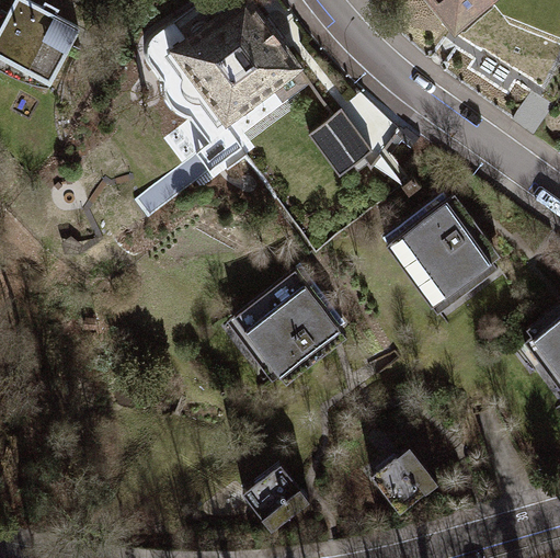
[(43,9),(26,0),(15,0),(0,29),(0,59),(49,87),(80,29),(55,15),(58,10),(46,3),(43,9)]
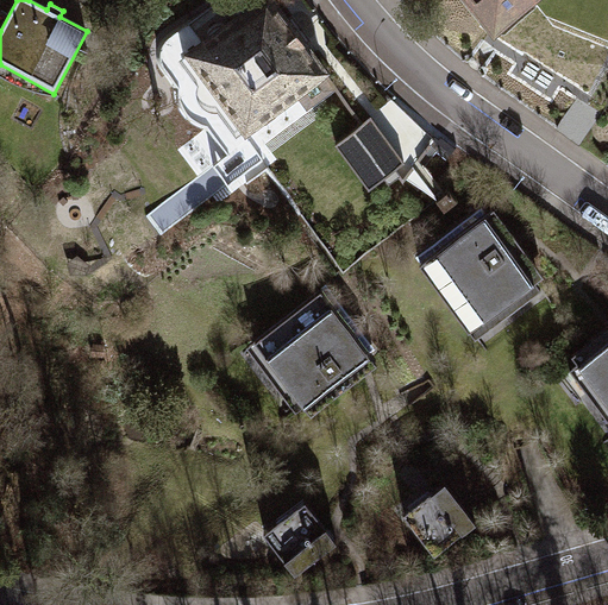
[(210,41),(185,60),(204,86),(204,92),(204,96),(206,101),(210,105),(215,106),(220,107),(239,133),(307,83),(319,100),(333,89),(321,73),(324,71),(305,46),(312,42),(293,17),(286,21),(269,0),(263,0),(226,27),(221,27),(218,27),(214,29),(211,32),(210,36),(210,41)]
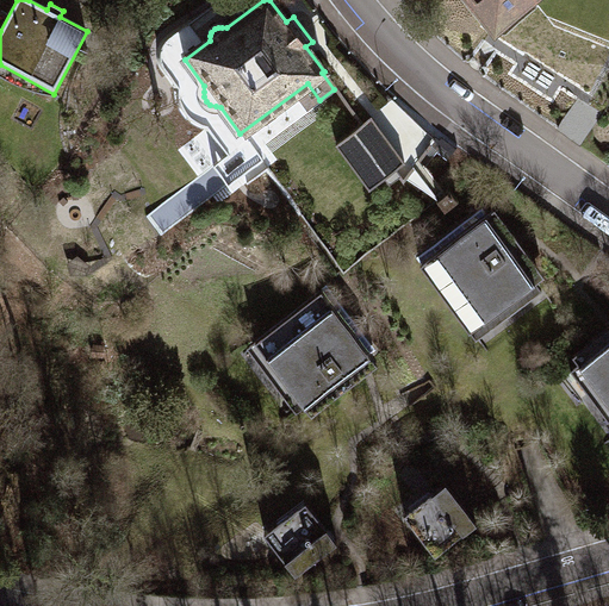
[(472,0),(497,29),(530,0),(472,0)]
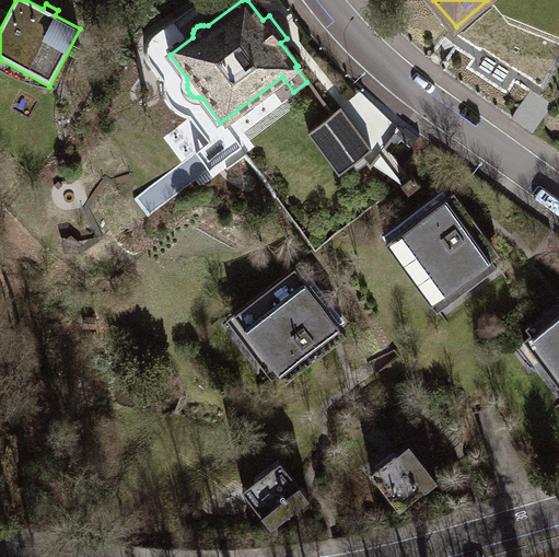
[(531,95),(512,120),(531,134),(550,108),(531,95)]
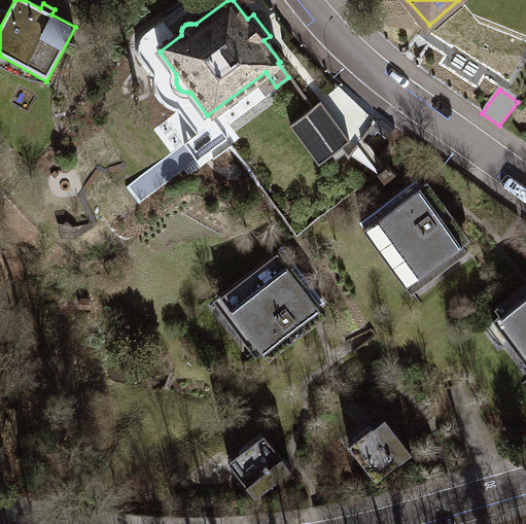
[(321,104),(292,127),(319,163),(349,140),(321,104)]
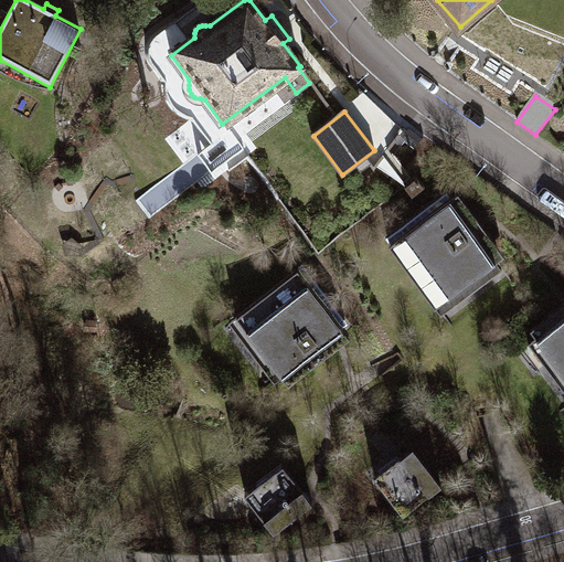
[(459,197),(391,247),(442,316),(502,271),(497,263),(504,256),(459,197)]
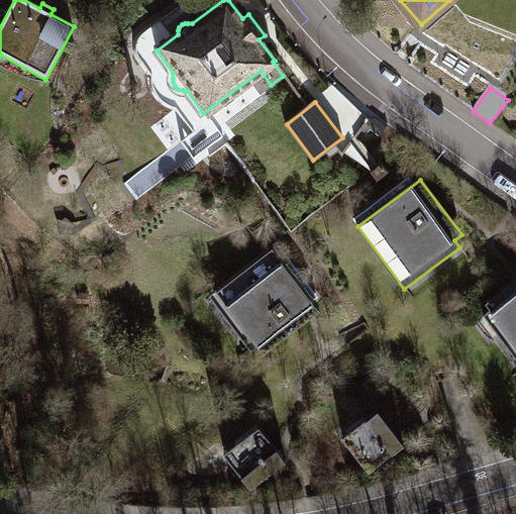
[(272,247),(208,296),(250,350),(259,344),(265,352),(320,310),(272,247)]
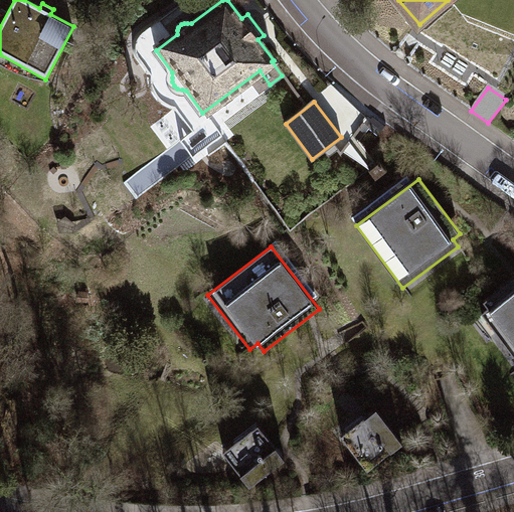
[(513,278),(484,300),(490,308),(483,314),(513,355),(513,278)]
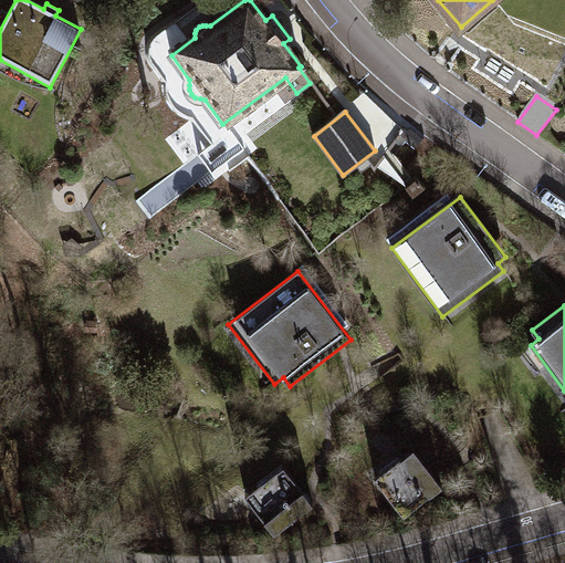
[(445,487),(412,447),(375,477),(407,517),(445,487)]
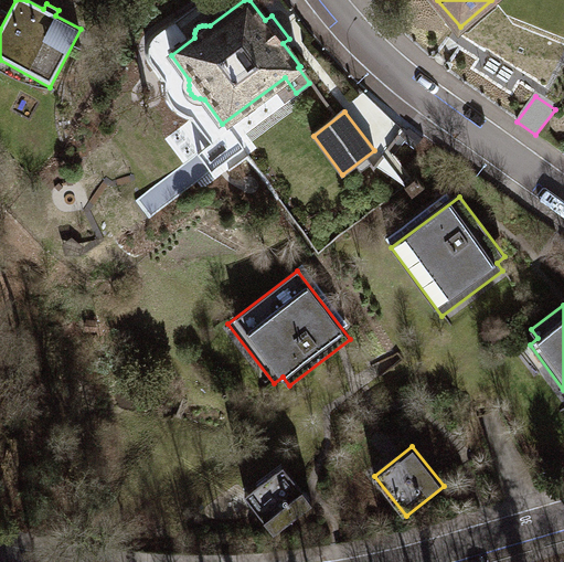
[(312,502),(284,465),(244,496),(273,533),(312,502)]
